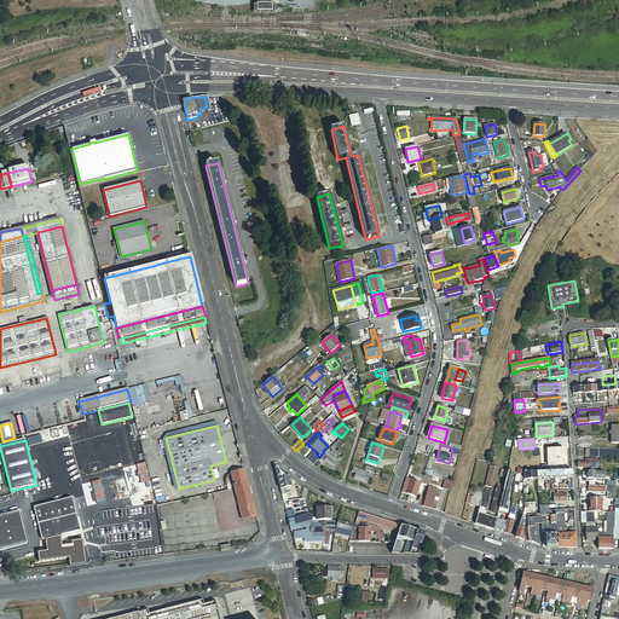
[(565,449),(548,450),(549,466),(565,466),(565,449)]
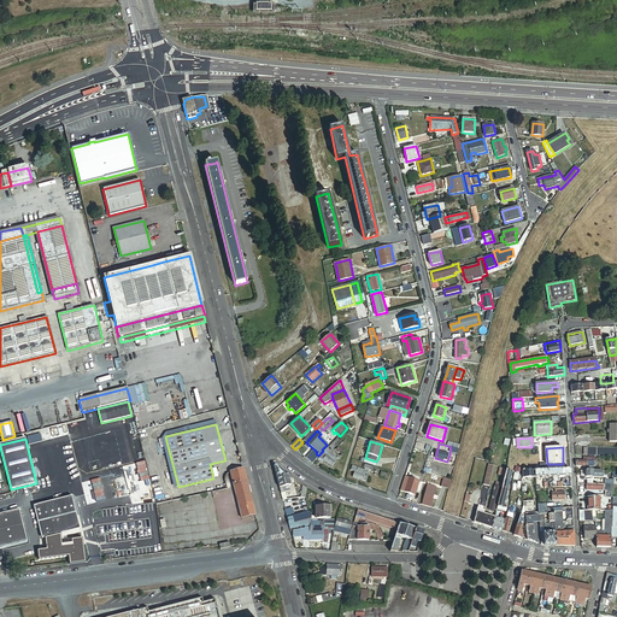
[(327,450),(323,453),(318,460),(322,463),(323,460),(333,466),(339,459),(327,450)]
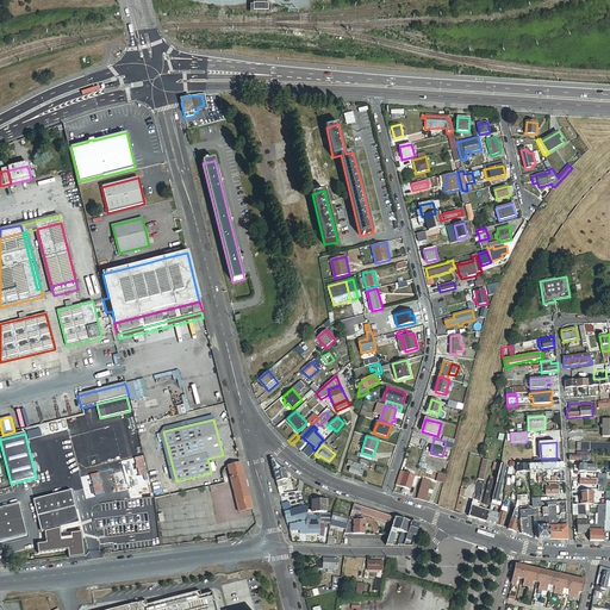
[(479,478),(479,480),(484,481),(490,461),(484,459),(481,468),(480,472),(479,478)]
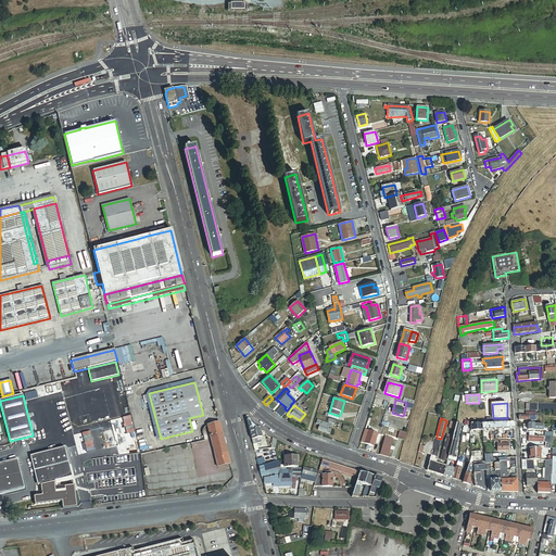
[(248,420),(253,445),(257,444),(264,442),(261,429),(254,424),(250,420),(248,420)]
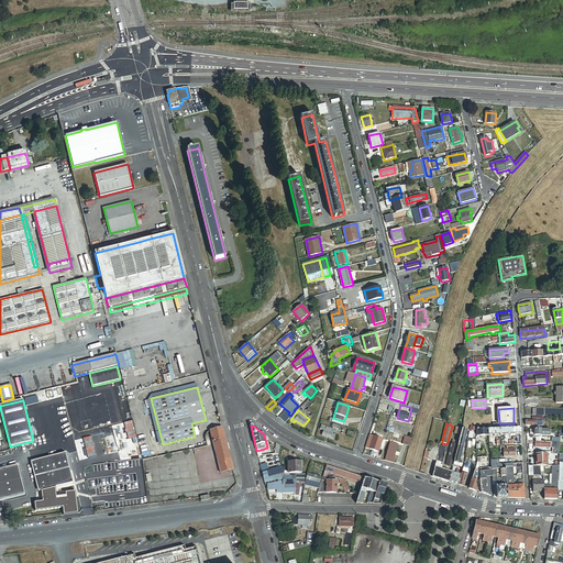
[(334,430),(321,426),(320,429),(324,431),(322,435),(335,440),(337,435),(333,434),(334,430)]
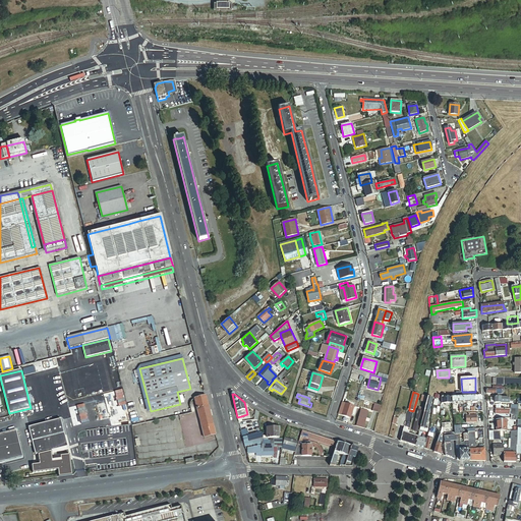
[(215,436),(206,397),(193,400),(204,439),(215,436)]
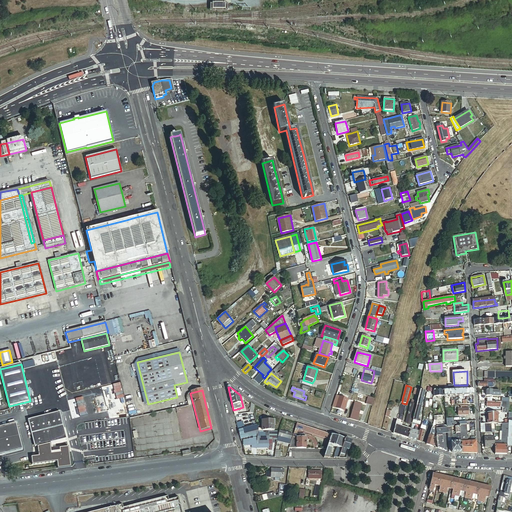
[(402,396),(403,396),(404,393),(399,392),(395,406),(399,407),(402,396)]
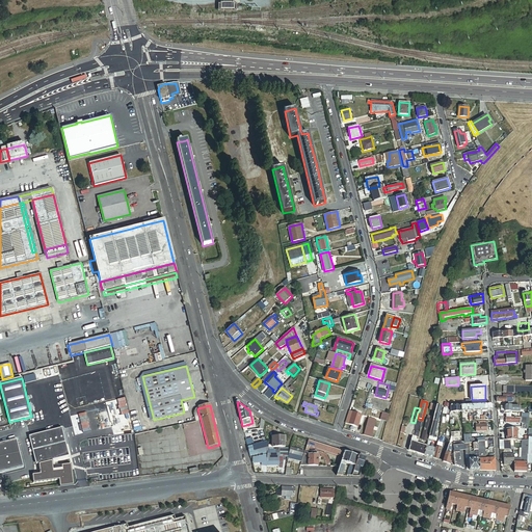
[(382,411),(380,420),(387,422),(389,414),(382,411)]
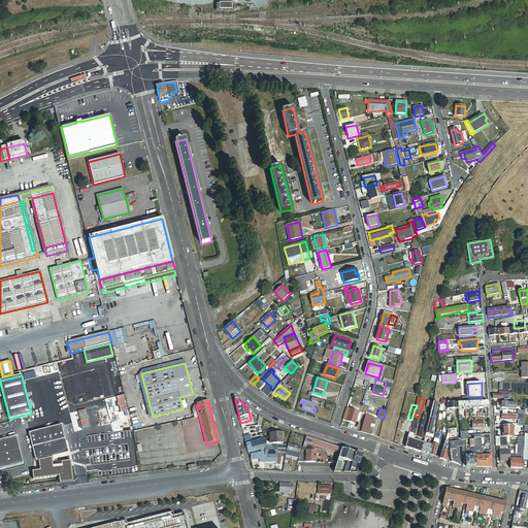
[(349,415),(345,414),(343,421),(356,424),(358,415),(355,415),(349,413),(349,415)]
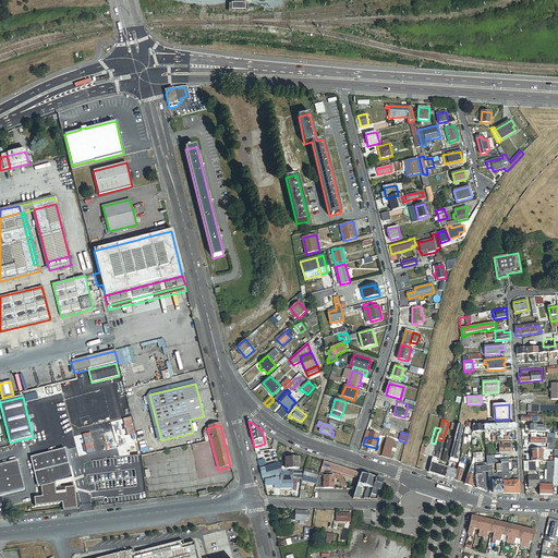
[(387,438),(381,456),(390,459),(395,440),(387,438)]
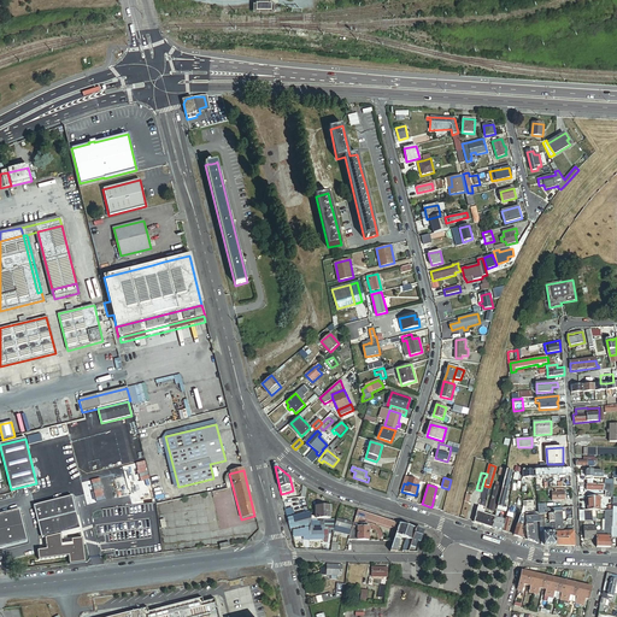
[(613,498),(613,485),(587,485),(587,491),(604,491),(604,498),(613,498)]
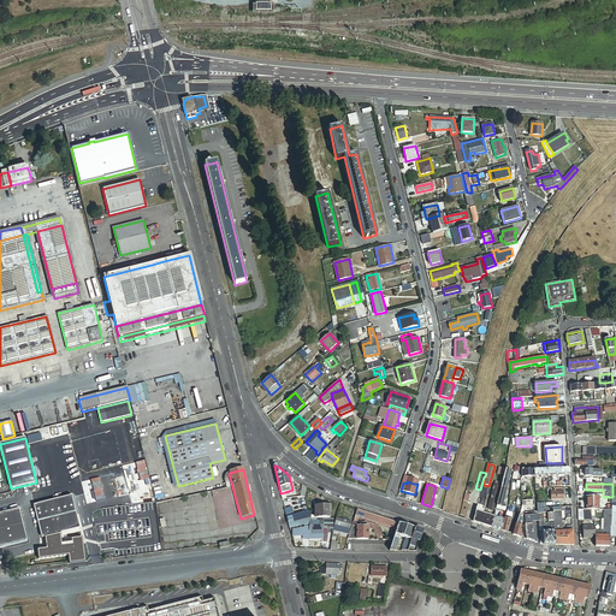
[(501,487),(495,486),(489,509),(495,510),(501,487)]
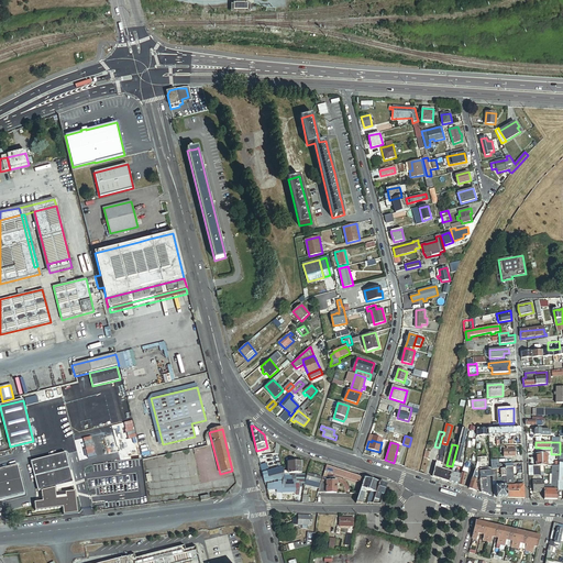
[(464,446),(459,445),(454,462),(460,464),(464,446)]
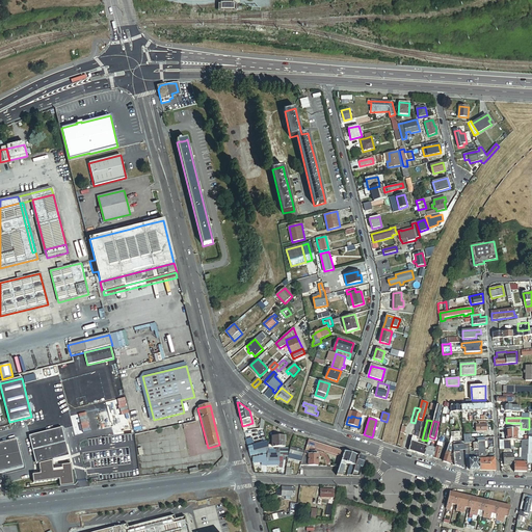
[(486,425),(488,425),(488,422),(473,422),(473,428),(476,428),(477,432),(486,431),(486,425)]
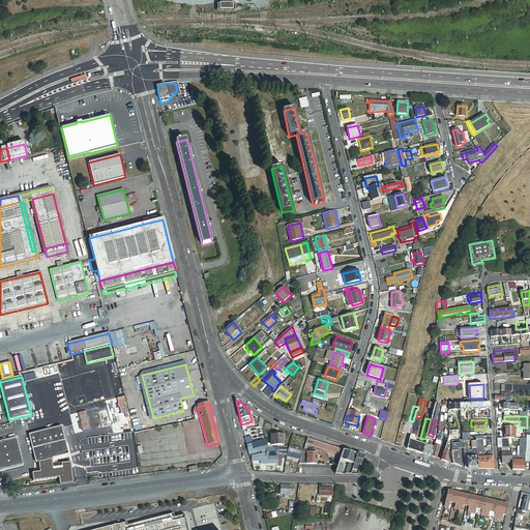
[(62,427),(29,435),(36,463),(39,462),(52,459),(69,454),(62,427)]
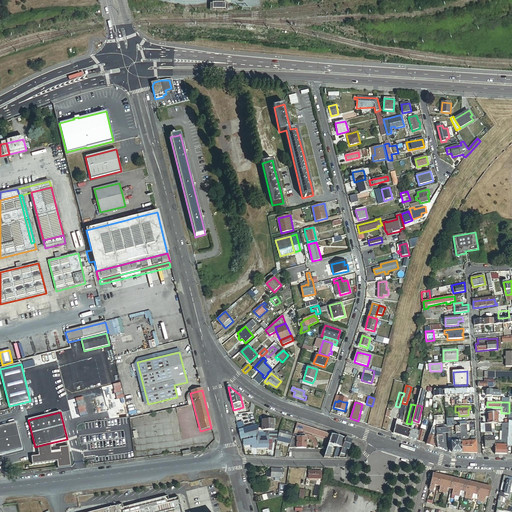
[(498,413),(488,412),(488,424),(494,424),(498,424),(498,413)]
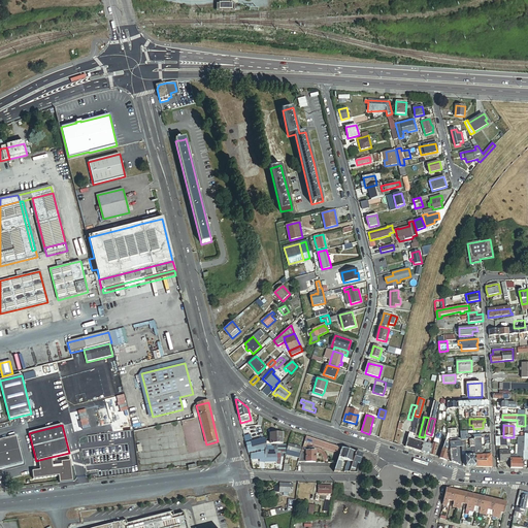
[(474,439),(473,434),(467,435),(467,431),(460,432),(461,438),(461,440),(474,439)]
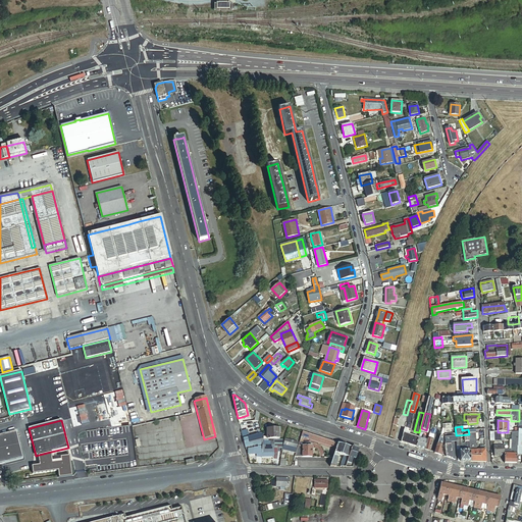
[(274,439),(280,438),(279,428),(277,428),(267,429),(267,436),(263,437),(263,439),(274,439)]
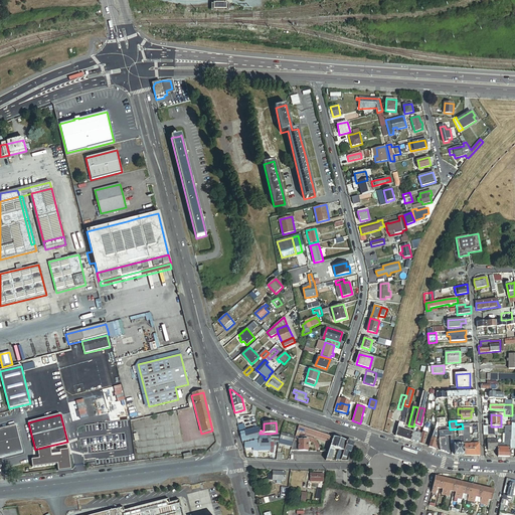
[(474,444),(471,444),(470,423),(462,423),(463,428),(463,436),(464,440),(465,456),(480,456),(479,443),(479,444),(478,440),(474,440),(474,444)]
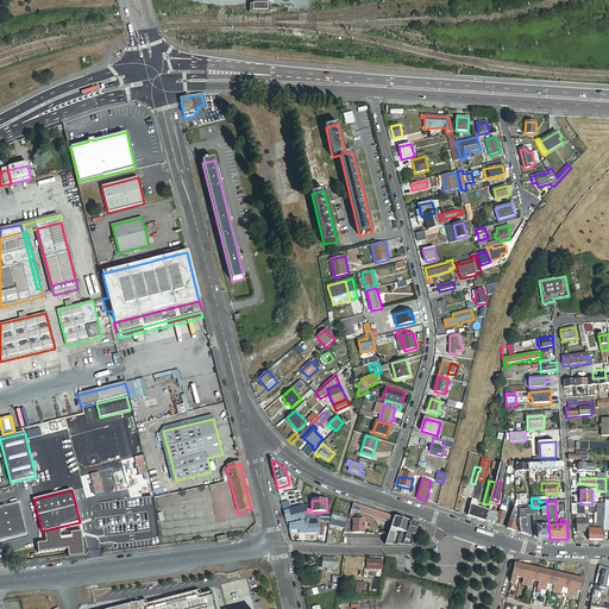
[(475,502),(472,502),(468,516),(485,522),(489,510),(478,507),(478,504),(475,503),(475,502)]
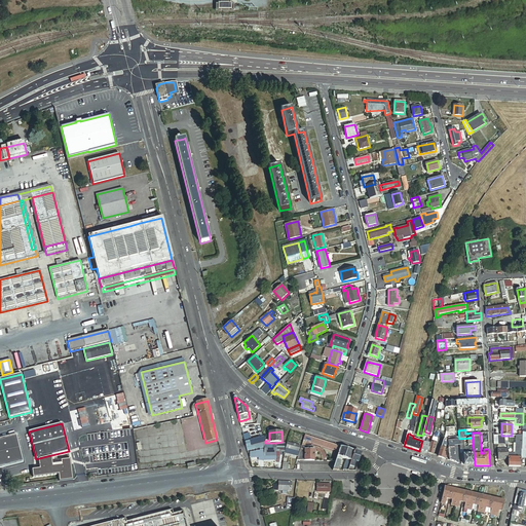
[(16,435),(0,439),(0,467),(24,463),(16,435)]
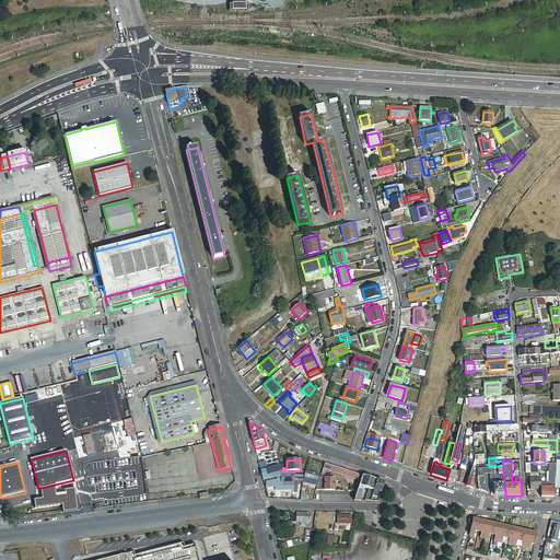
[(282,471),(282,469),(281,465),(272,467),(271,463),(266,465),(267,469),(261,470),(263,477),(269,476),(272,475),(277,474),(279,473),(282,471)]
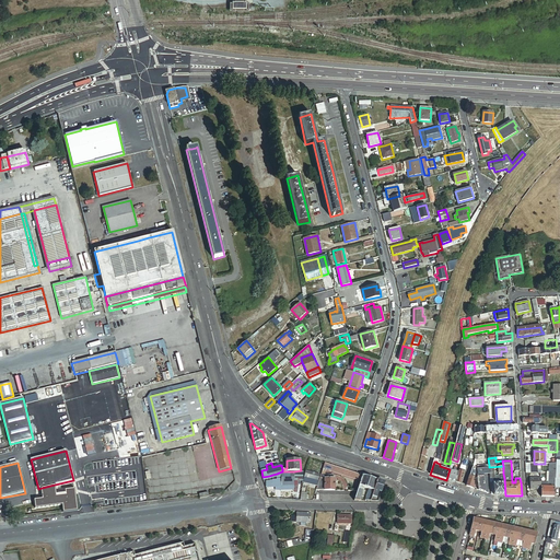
[(534,464),(531,463),(531,474),(541,474),(540,464),(534,464)]
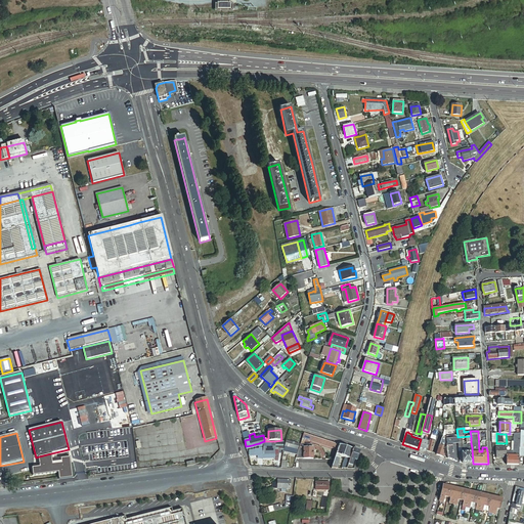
[(340,445),(304,434),(303,438),(338,449),(340,445)]
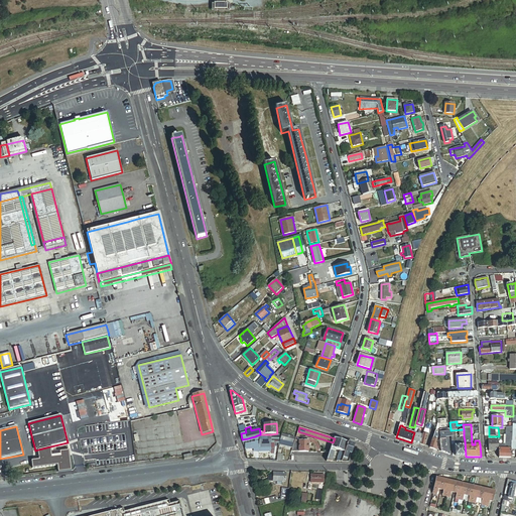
[(415,427),(414,432),(411,442),(419,444),(420,445),(423,435),(421,434),(420,434),(421,431),(419,431),(419,428),(415,427)]
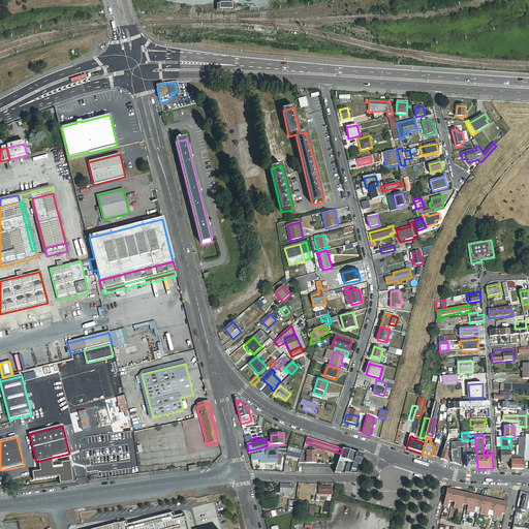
[(525,453),(525,438),(518,438),(517,455),(511,455),(511,462),(511,469),(524,470),(524,461),(525,453)]
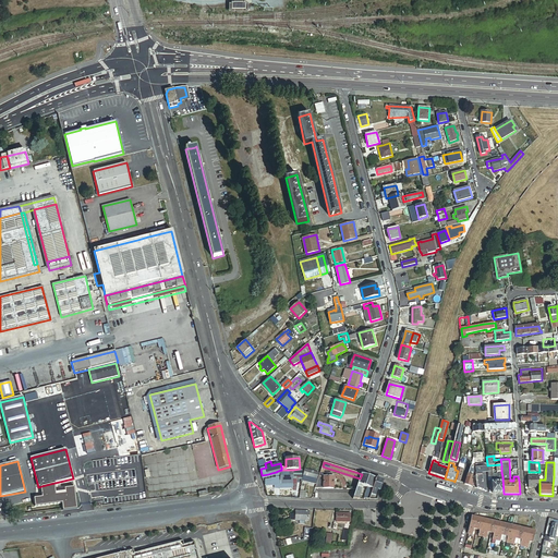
[(471,465),(469,474),(465,485),(471,486),(473,481),(472,480),(473,476),(474,472),(473,463),(472,463),(471,465)]
